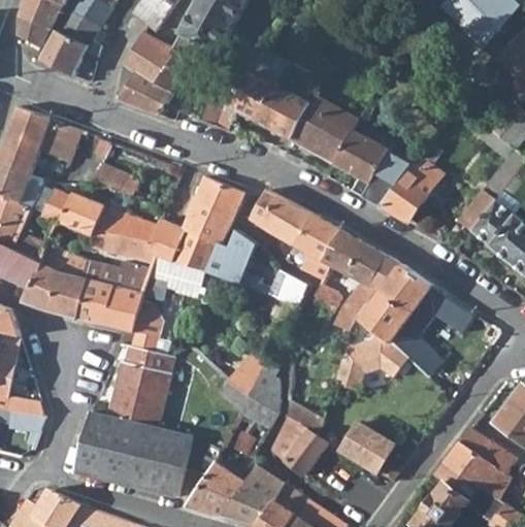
[(26,0),(19,15),(50,30),(64,5),(56,0),(26,0)]
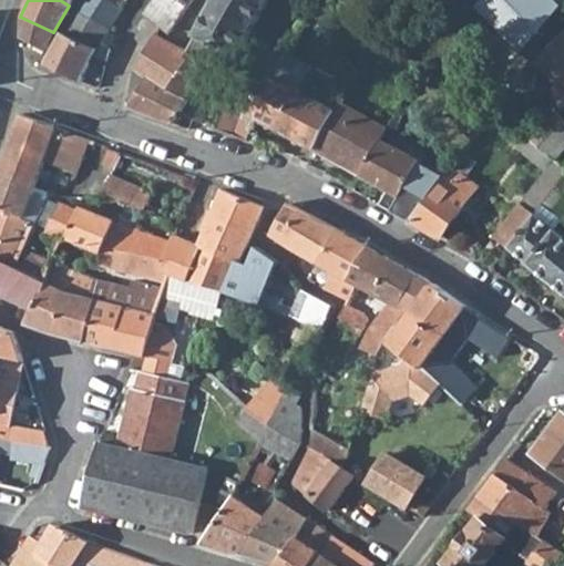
[(72,9),(108,28),(119,9),(104,0),(78,0),(73,8),(72,9)]
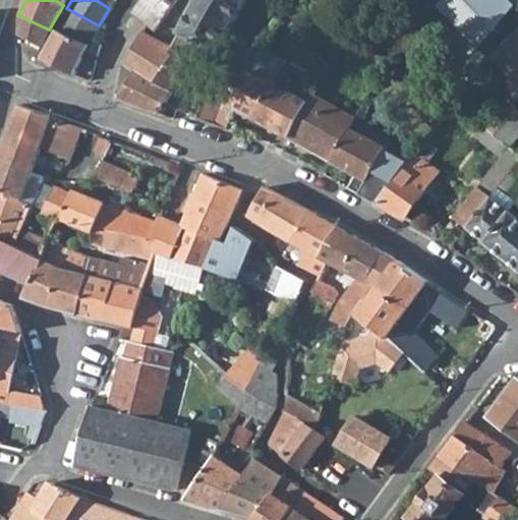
[(139,0),(131,12),(146,22),(151,14),(162,21),(174,3),(169,0),(139,0)]
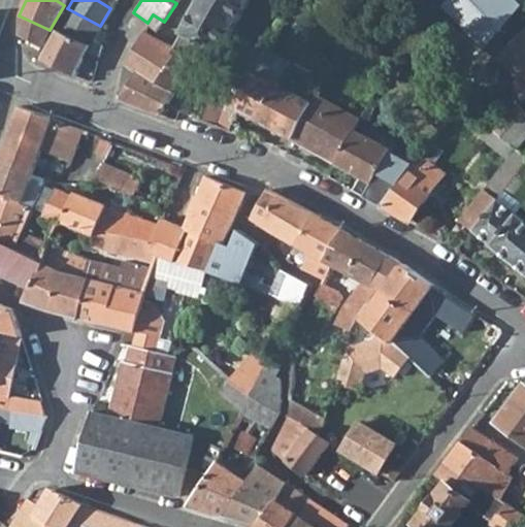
[(198,0),(172,46),(193,61),(202,44),(218,54),(247,0),(198,0)]
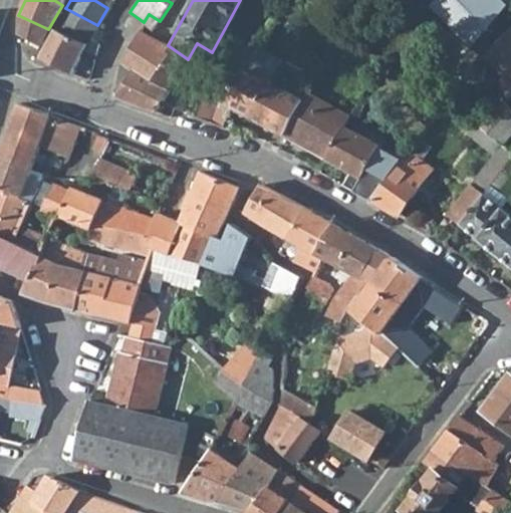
[(457,35),(470,48),(487,26),(478,16),(493,0),(436,0),(433,3),(461,31),(457,35)]
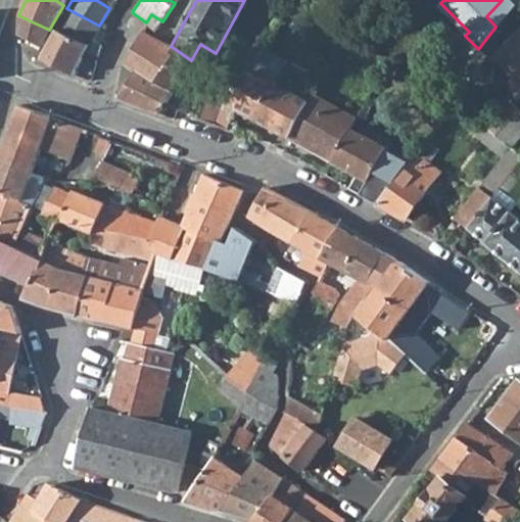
[(88,44),(91,39),(99,26),(66,8),(55,30),(88,44)]
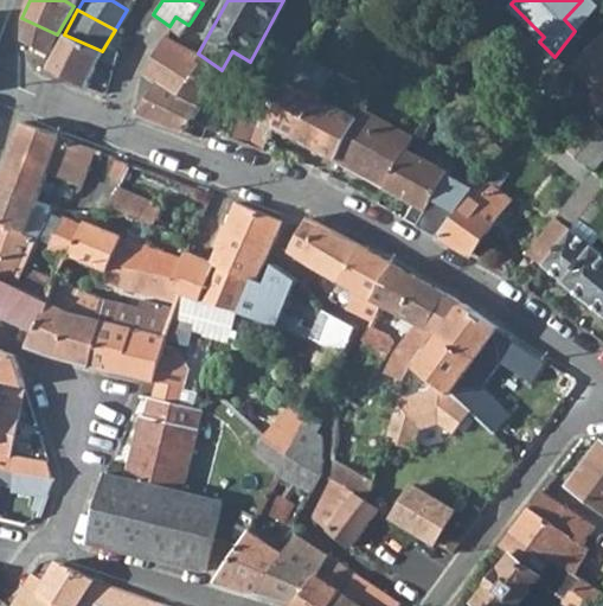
[(180,36),(188,25),(175,17),(170,26),(168,29),(180,36)]
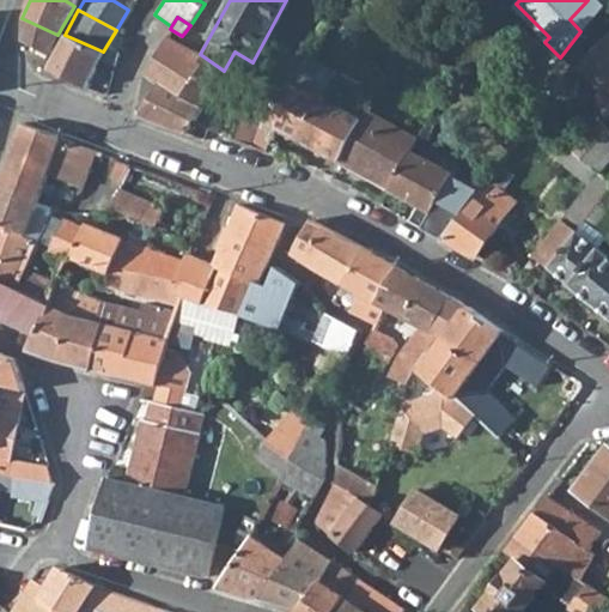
[(20,41),(48,53),(58,35),(22,18),(20,41)]
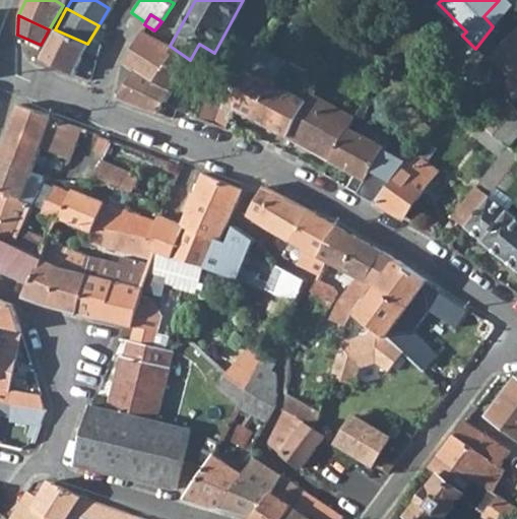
[(39,58),(72,74),(82,51),(95,56),(99,45),(90,39),(87,44),(55,29),(45,47),(39,58)]
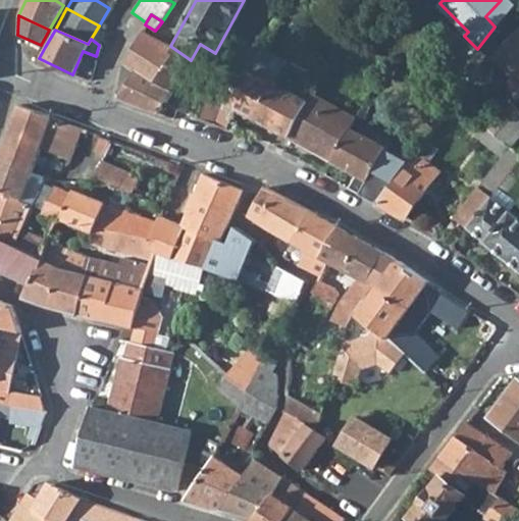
[(507,87),(516,96),(518,93),(518,30),(491,56),(514,80),(507,87)]
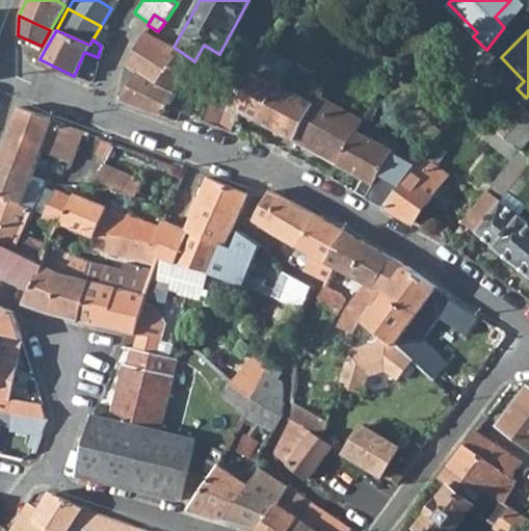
[(175,53),(170,51),(140,35),(123,63),(135,72),(136,70),(156,83),(175,53)]
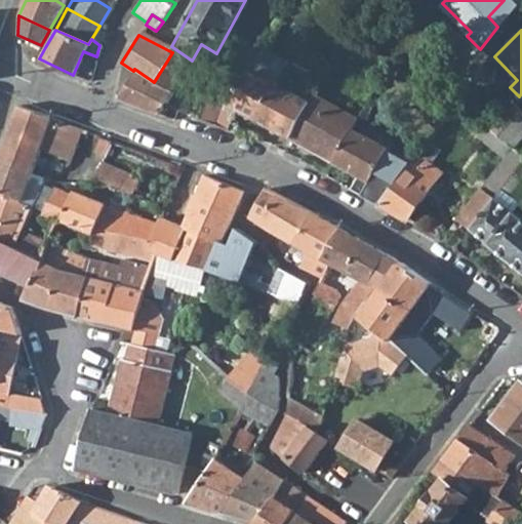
[(342,43),(362,56),(368,49),(346,35),(342,43)]
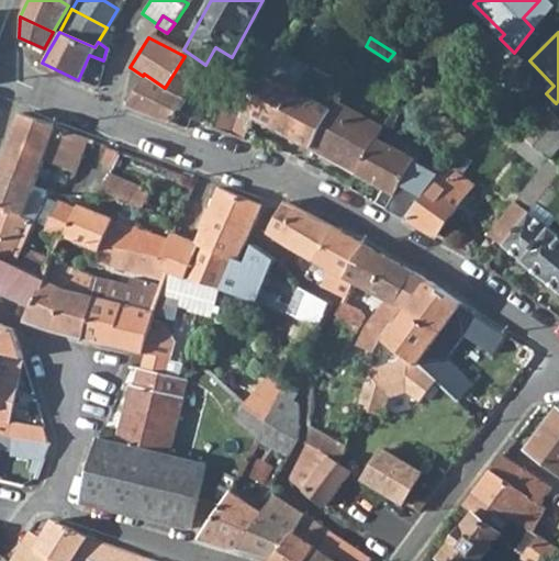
[(308,62),(282,47),(254,96),(250,114),(311,149),(331,112),(292,89),(308,62)]
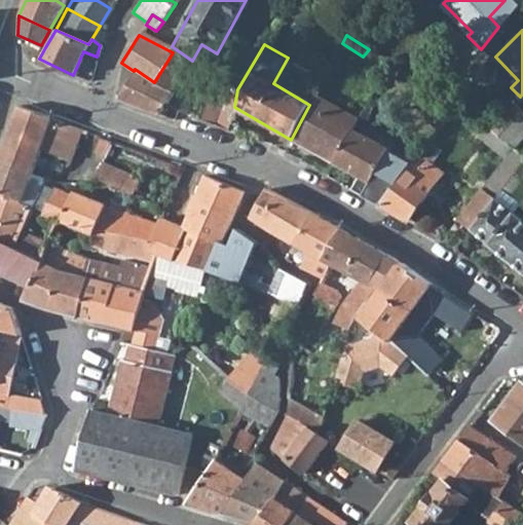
[(118,99),(163,116),(166,111),(163,108),(188,70),(192,61),(172,46),(169,50),(173,52),(154,82),(135,69),(134,71),(118,99)]
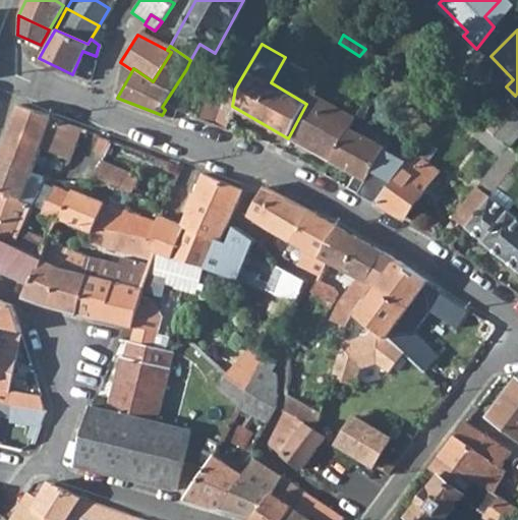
[(196,118),(226,129),(227,128),(235,89),(212,80),(196,118)]
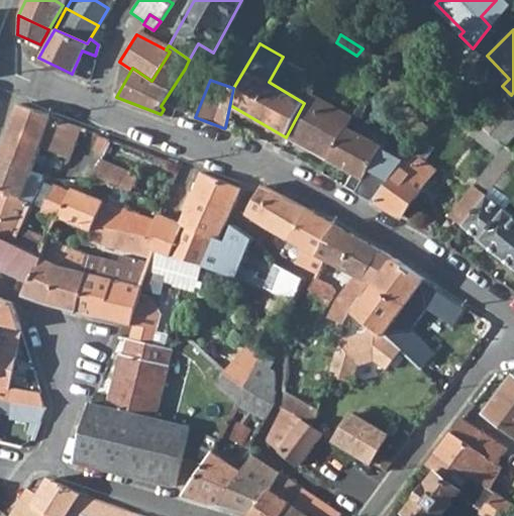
[(286,137),(327,161),(345,127),(350,117),(309,94),(304,103),(286,137)]
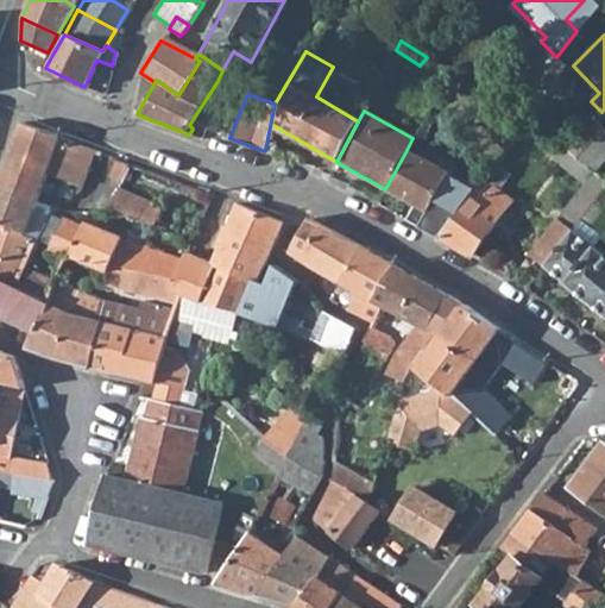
[(560,145),(577,158),(604,131),(590,117),(560,145)]
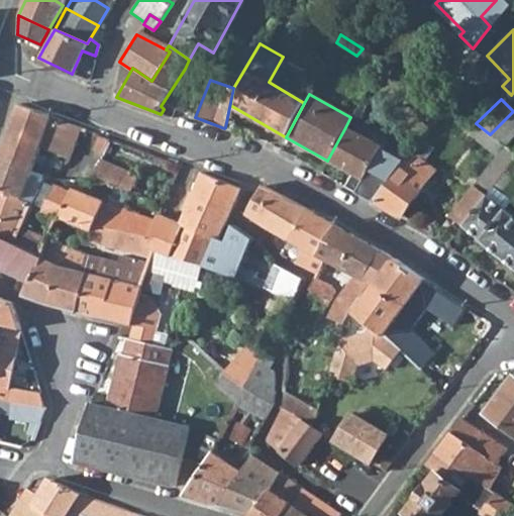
[(373,202),(401,217),(420,191),(418,190),(433,170),(422,161),(459,109),(449,101),(447,103),(429,127),(404,161),(373,202)]
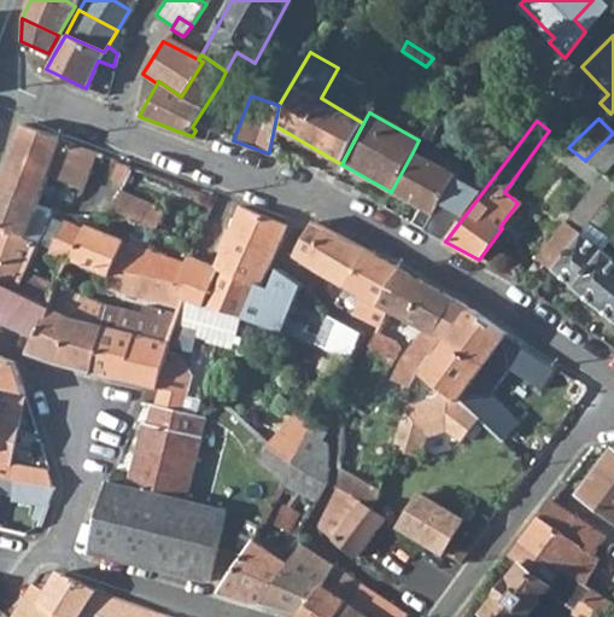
[(46,174),(66,182),(81,187),(94,151),(21,124),(0,179),(0,191),(35,203),(42,181),(46,174)]
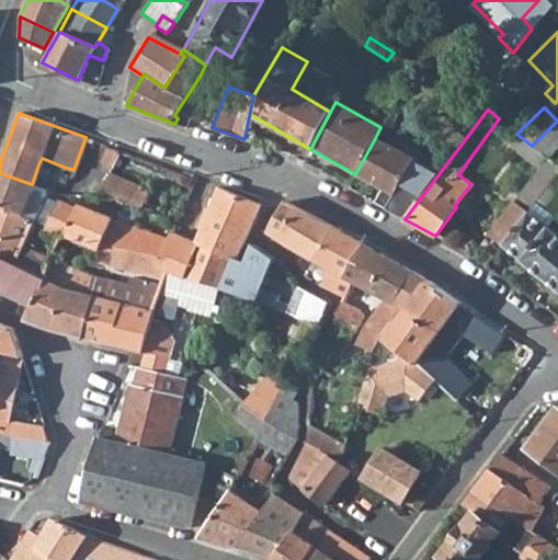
[(532,146),(545,156),(557,143),(557,122),(557,121),(532,146)]
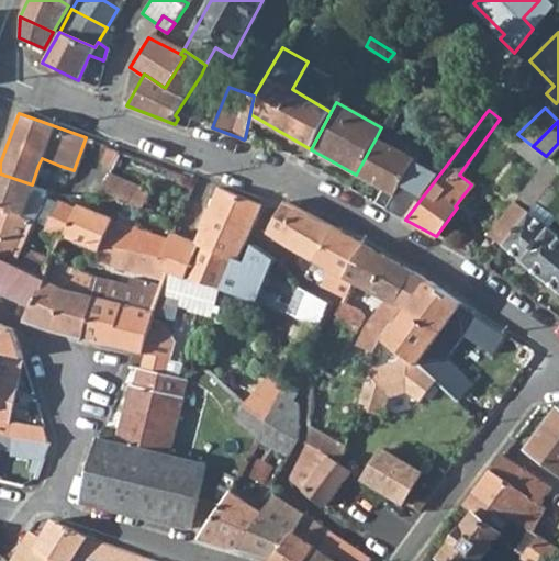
[(489,235),(501,246),(549,183),(558,168),(558,165),(546,156),(533,146),(517,134),(509,145),(538,169),(489,235)]
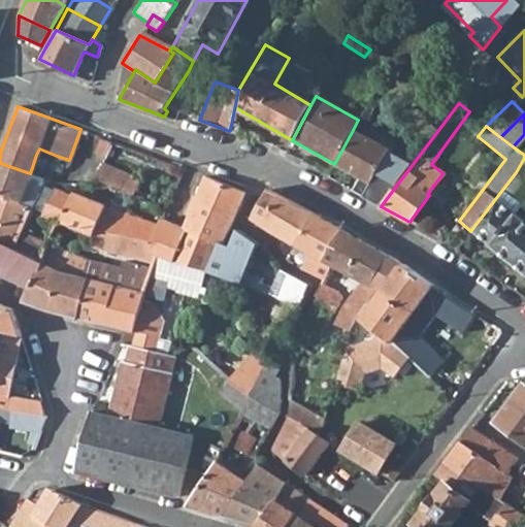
[(353,130),(334,164),(358,176),(351,190),(381,206),(413,164),(389,152),(390,150),(353,130)]
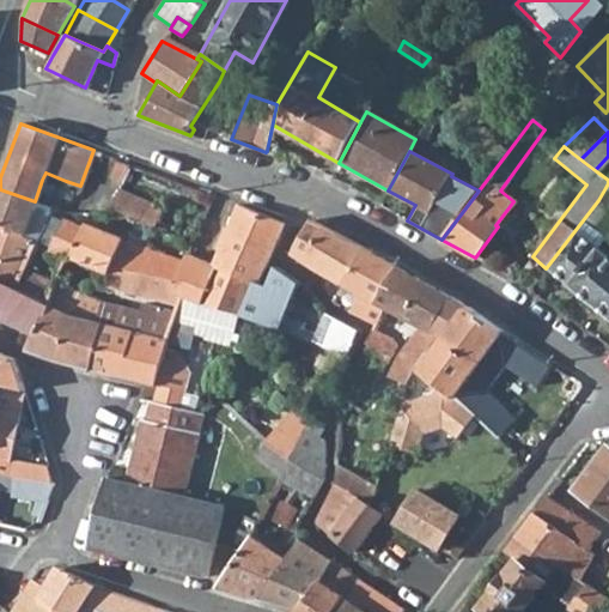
[(122,180),(123,181),(129,163),(115,158),(108,175),(122,180)]
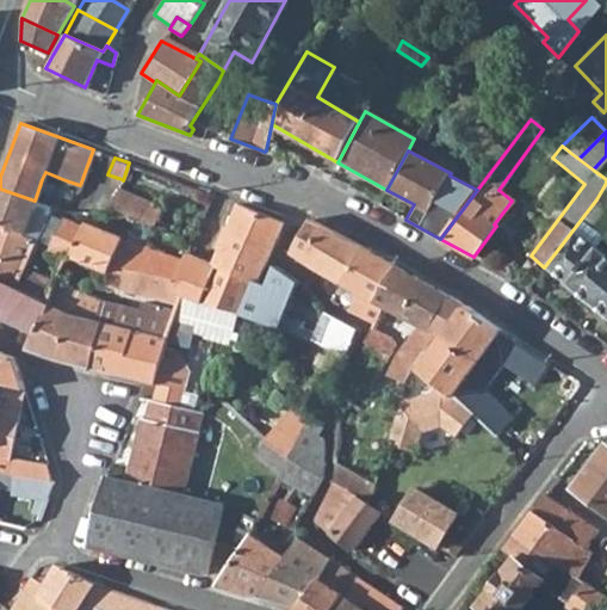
[(76,193),(80,185),(66,180),(62,188),(76,193)]
